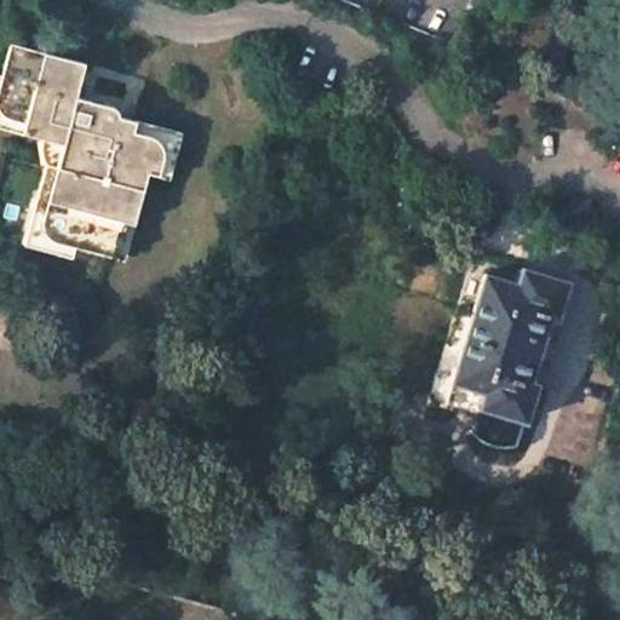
[(338,0),(395,23),(451,46),(470,4),(484,11),(488,0),(338,0)]
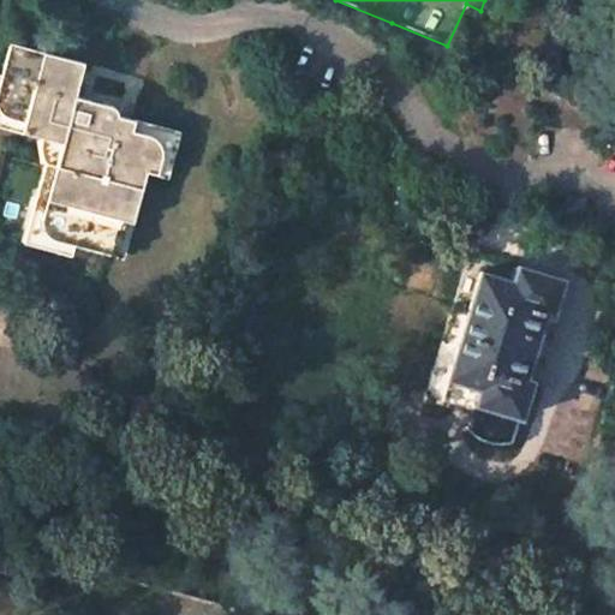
[(132,226),(145,178),(145,177),(151,178),(156,156),(157,150),(157,145),(154,139),(149,136),(132,131),(135,120),(118,115),(112,105),(77,94),(85,63),(11,42),(1,76),(0,81),(0,113),(1,114),(9,118),(5,129),(40,139),(61,147),(55,165),(48,162),(33,216),(60,243),(76,246),(113,256),(121,224),(132,226)]
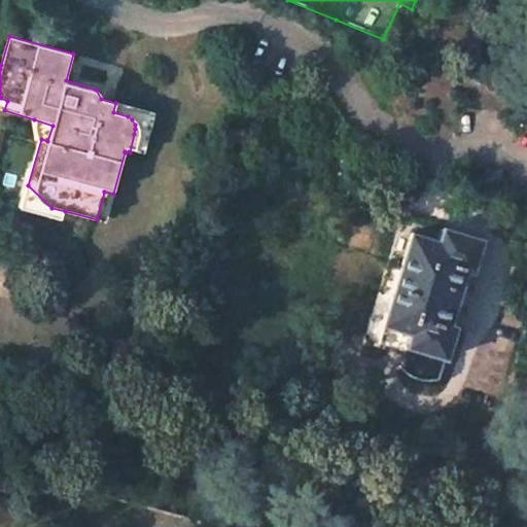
[(132,119),(135,125),(135,129),(134,134),(130,152),(142,155),(154,113),(115,103),(113,112),(128,116),(132,119)]
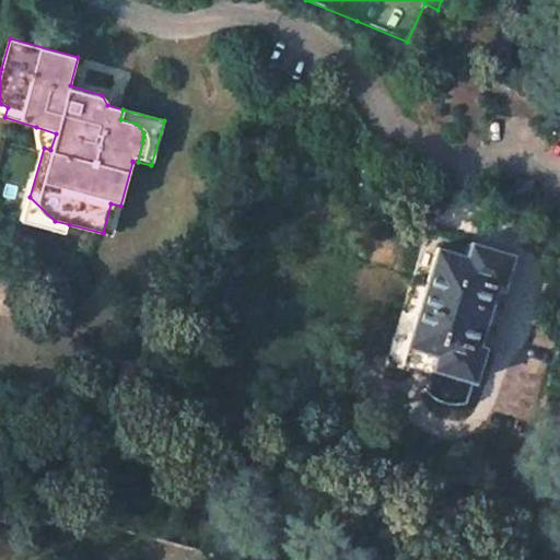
[(36,137),(37,140),(41,146),(44,148),(50,150),(56,133),(36,127),(36,130),(36,137)]
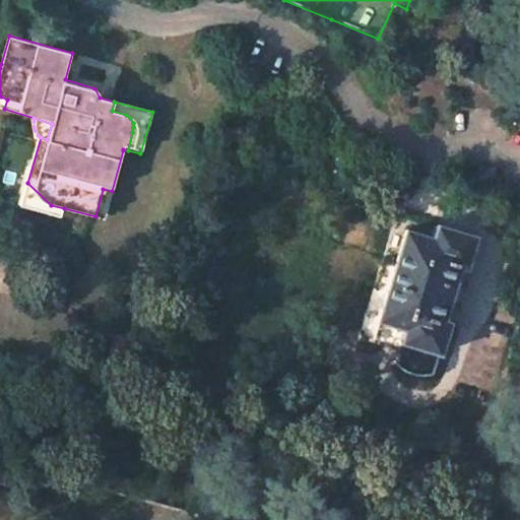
[(51,205),(27,183),(21,205),(62,217),(64,208),(51,205)]
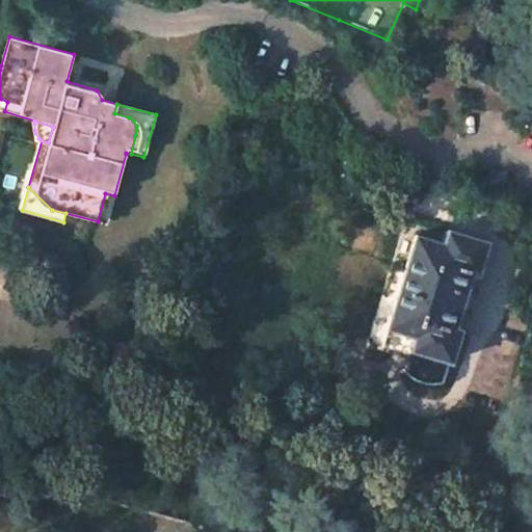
[(106,223),(114,195),(105,193),(98,221),(106,223)]
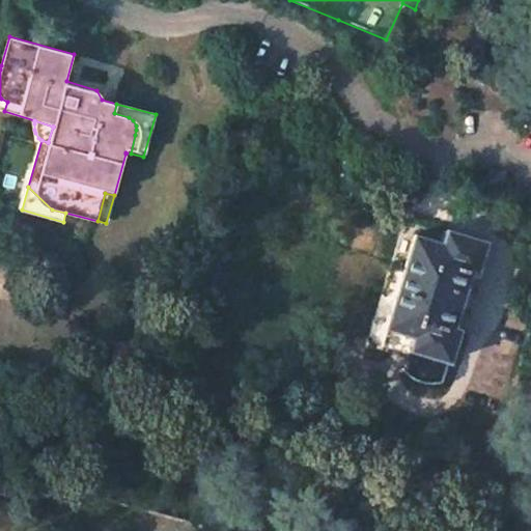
[(488,242),(446,228),(442,243),(415,234),(402,277),(389,272),(367,343),(411,356),(413,348),(451,360),(463,326),(455,325),(460,306),(466,307),(470,294),(466,291),(471,273),(478,275),(488,242)]
